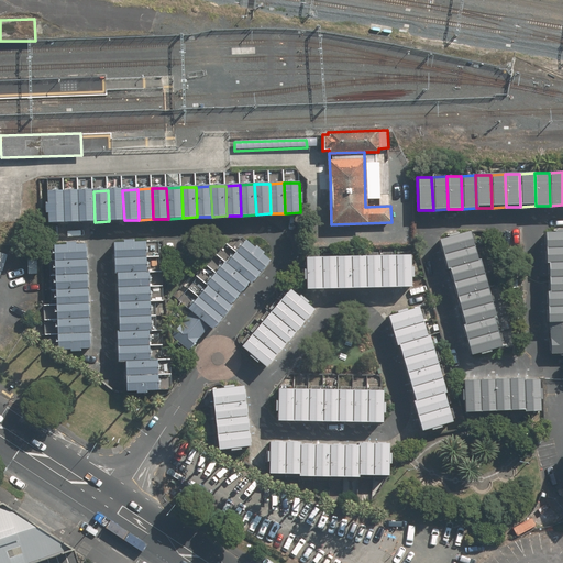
[(108,190),(109,221),(124,220),(122,190),(108,190)]
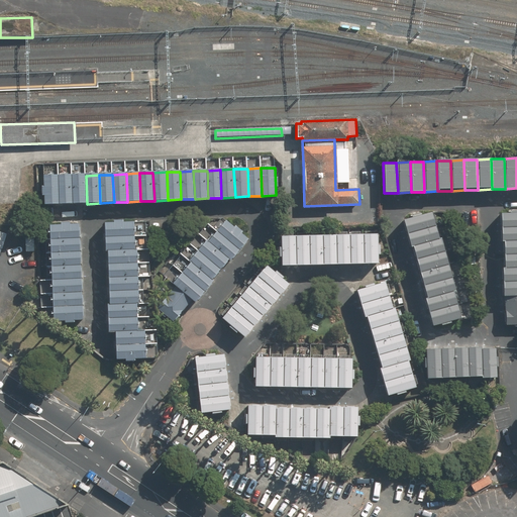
[(59,177),(60,205),(73,204),(72,176),(59,177)]
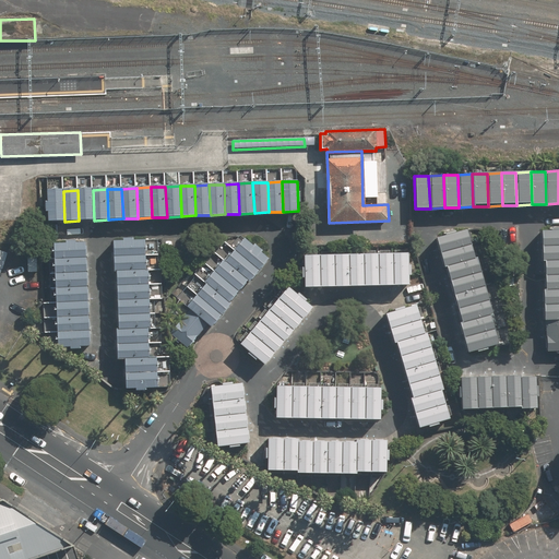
[(78,190),(79,221),(94,221),(93,190),(78,190)]
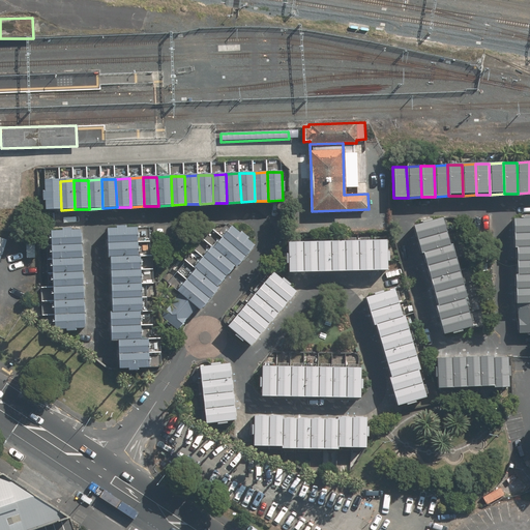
[(47,182),(48,210),(61,210),(60,181),(47,182)]
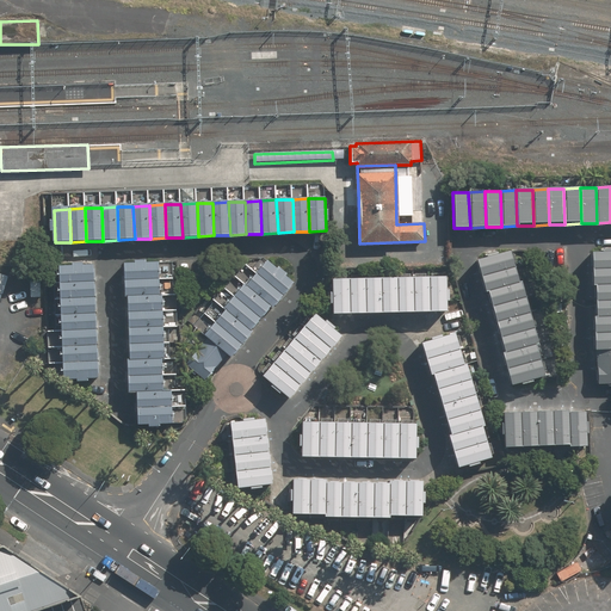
[(481,277),(512,267),(508,252),(476,261),(481,277)]
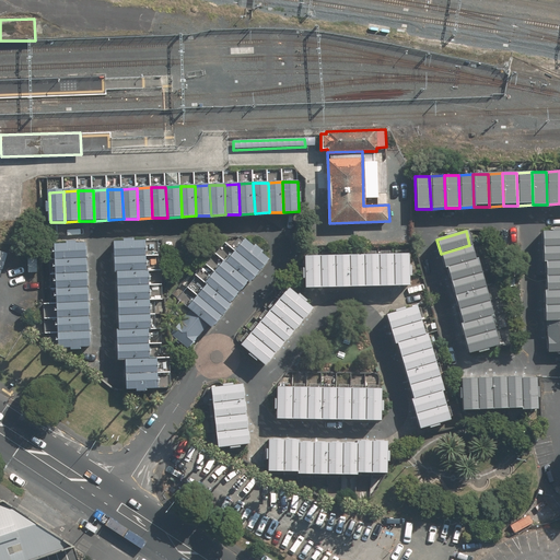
[(559,246),(559,232),(541,233),(543,247),(559,246)]
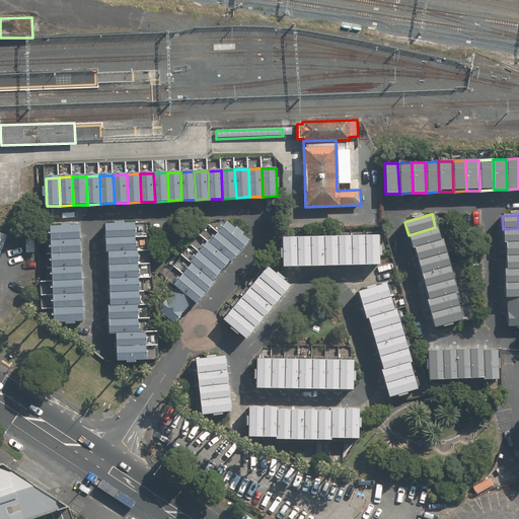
[(249,239),(224,220),(215,231),(240,250),(249,239)]
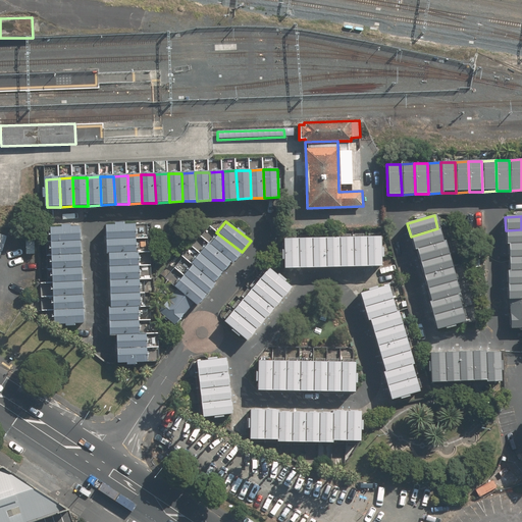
[(136,237),(135,223),(107,224),(107,239),(136,237)]
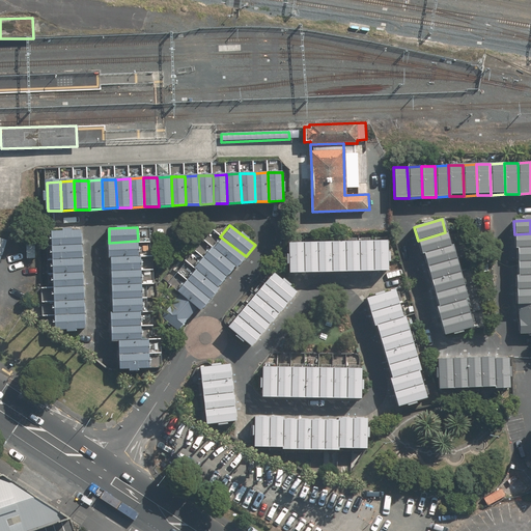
[(83,246),(83,231),(51,233),(52,247),(83,246)]
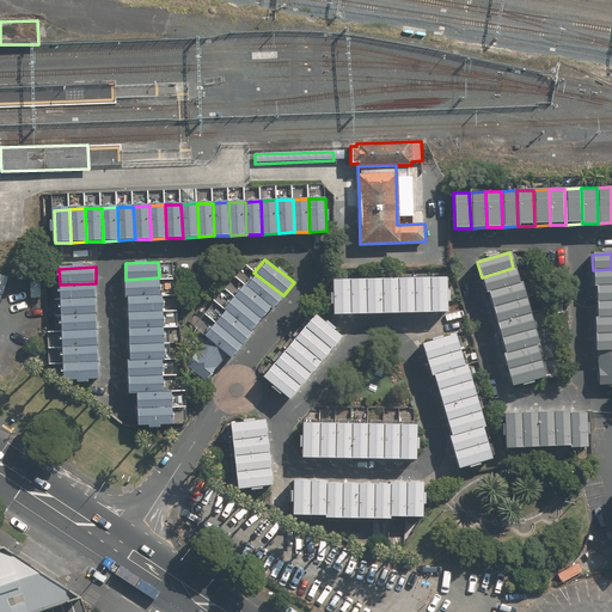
[(485,293),(518,283),(513,268),(482,277),(485,293)]
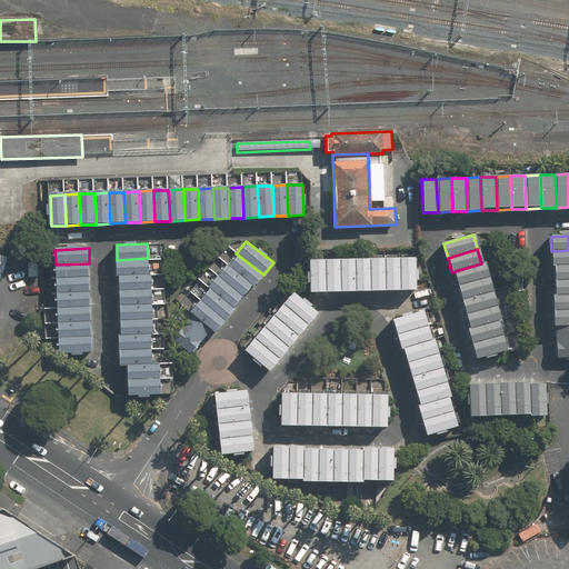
[(568,266),(568,250),(551,251),(551,267),(568,266)]
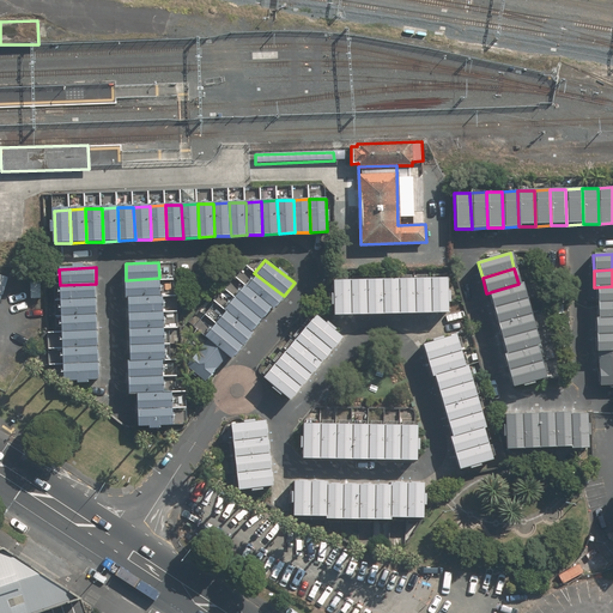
[(284,296),(254,273),(244,285),(273,309),(284,296)]
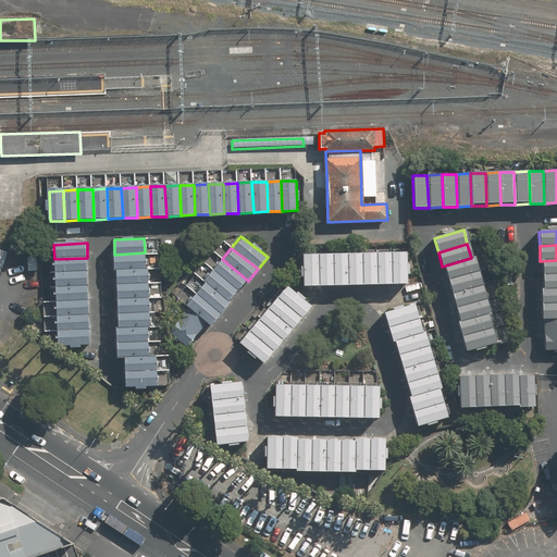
[(145,268),(145,252),(114,255),(115,269),(145,268)]
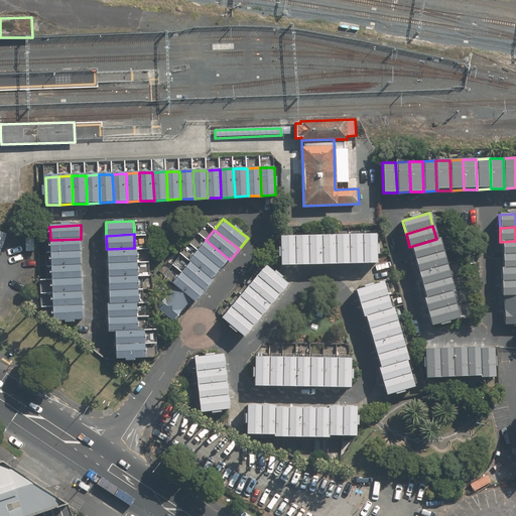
[(349,234),(336,235),(336,263),(350,263),(349,234)]
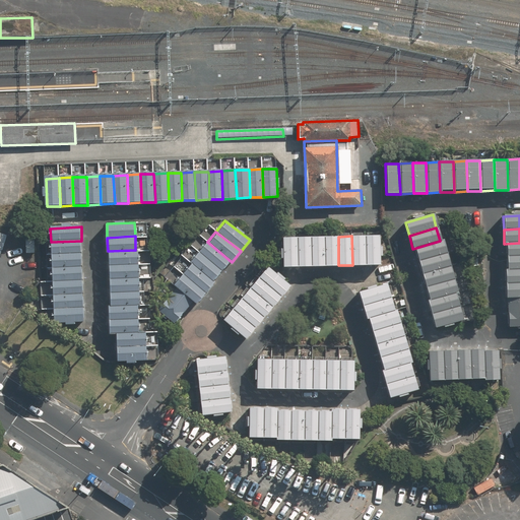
[(366,236),(351,236),(352,265),(367,265),(366,236)]
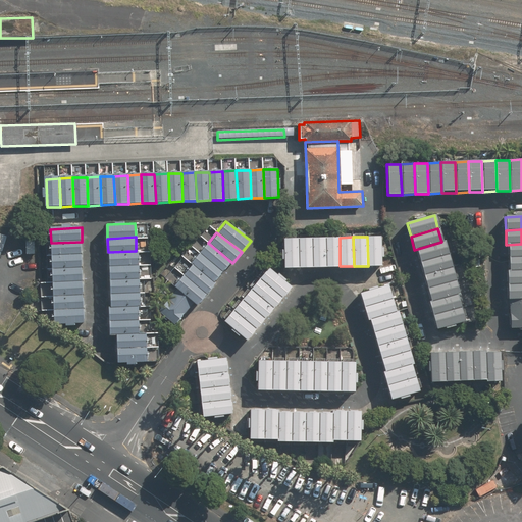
[(381,237),(367,237),(368,266),(381,266),(381,237)]
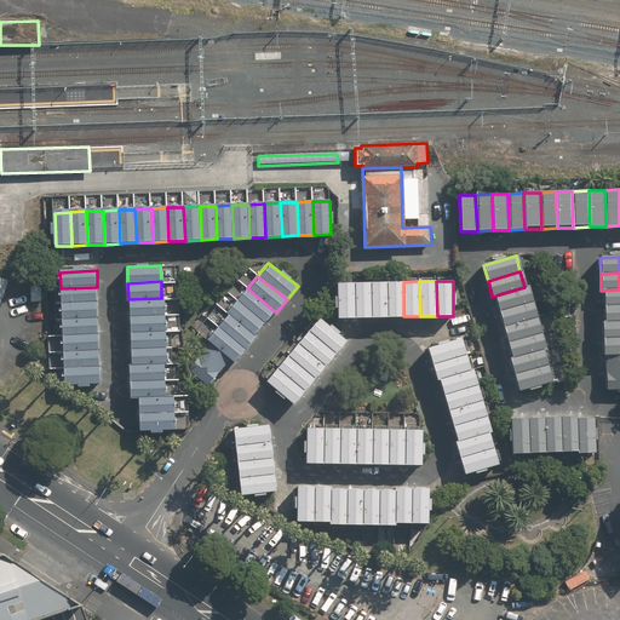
[(369,282),(352,283),(354,317),(371,317),(369,282)]
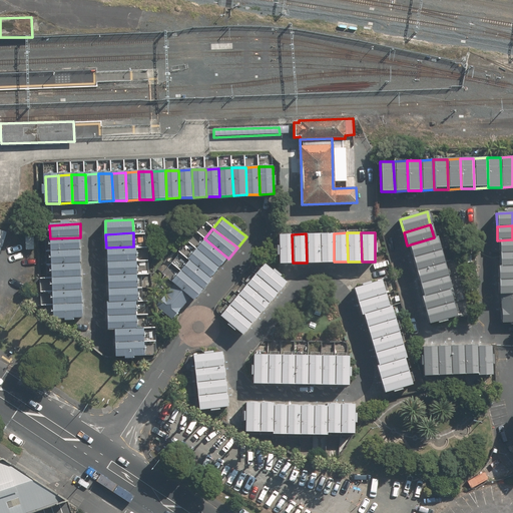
[(320,233),(306,233),(307,263),(321,263),(320,233)]
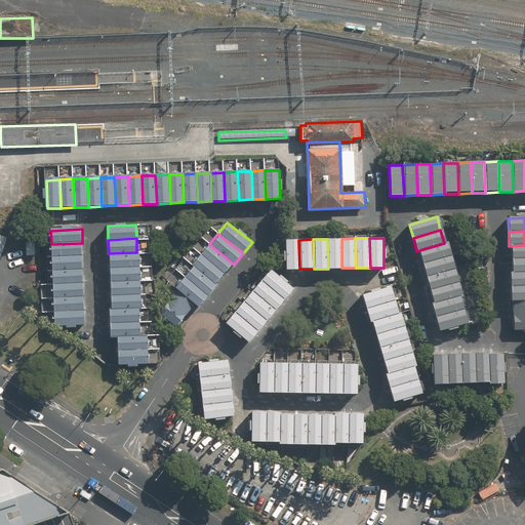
[(341,239),(327,239),(328,269),(341,268),(341,239)]
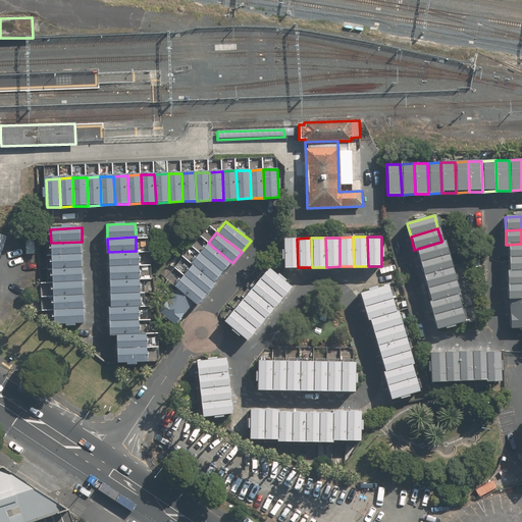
[(297,239),(283,239),(283,268),(298,267),(297,239)]
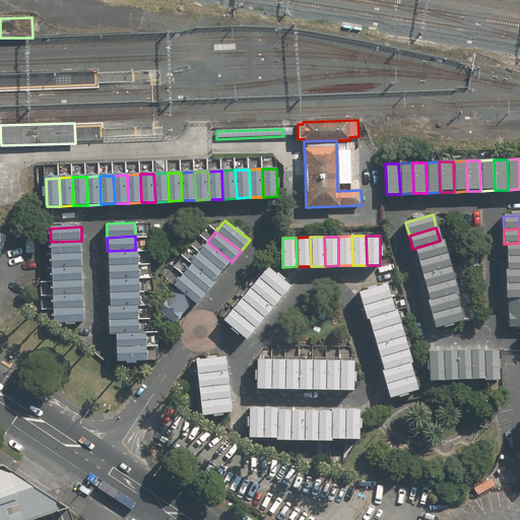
[(82,254),(81,241),(51,242),(51,256),(82,254)]
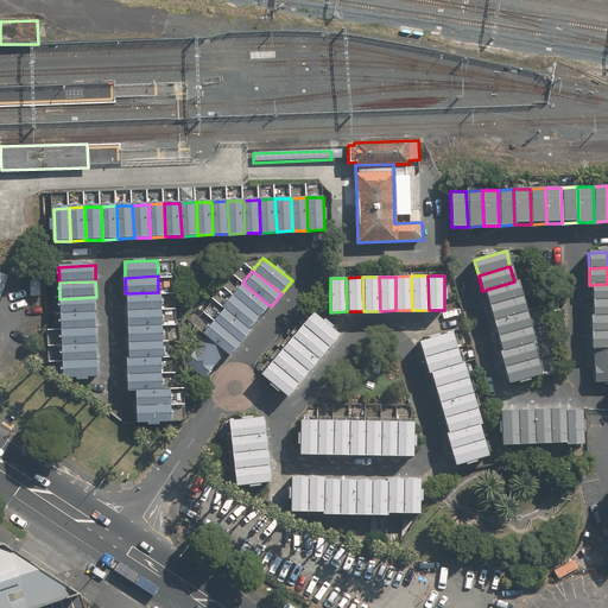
[(487,306),(519,297),(514,282),(482,291),(487,306)]
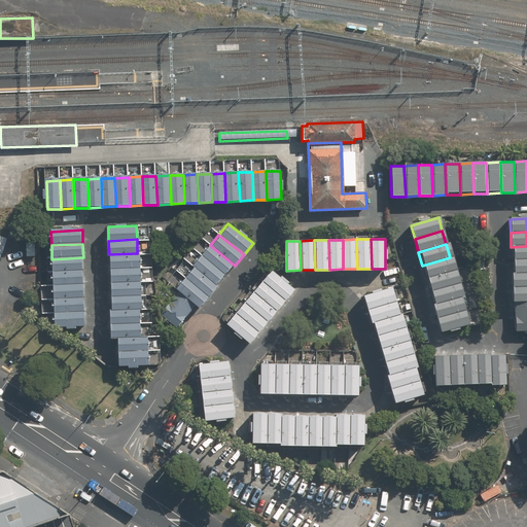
[(235,266),(210,245),(201,256),(225,277),(235,266)]
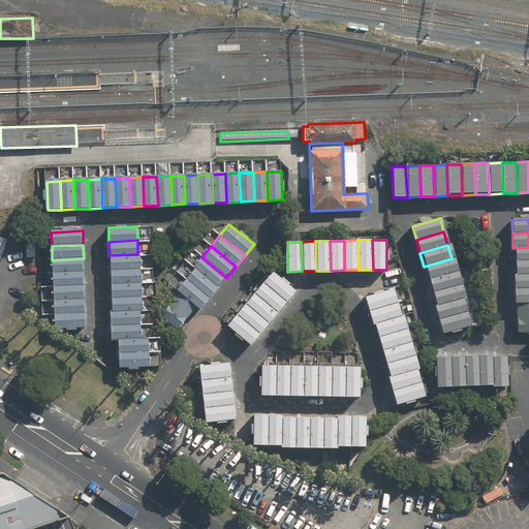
[(528,260),(528,247),(512,248),(514,261),(528,260)]
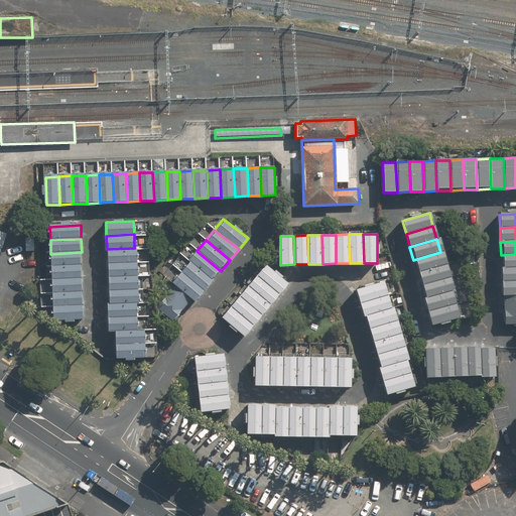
[(135,262),(134,248),(107,249),(108,263),(135,262)]
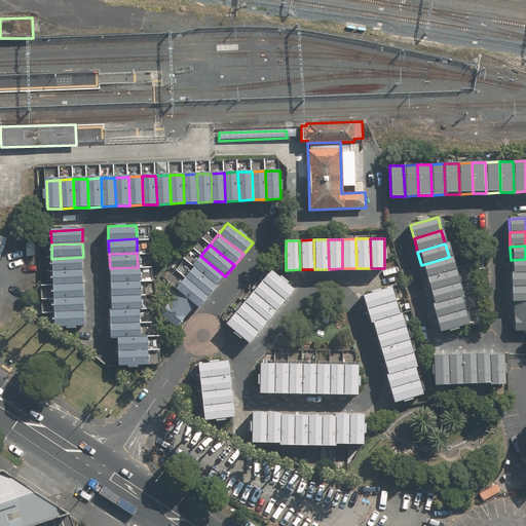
[(225,276),(200,256),(191,267),(217,287),(225,276)]
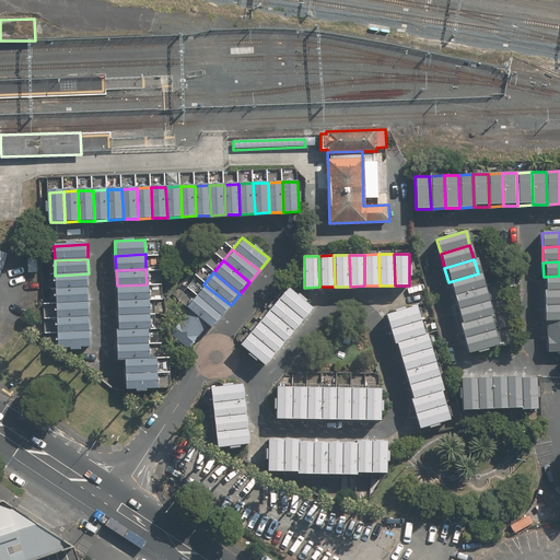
[(89,289),(89,273),(55,276),(56,290),(89,289)]
